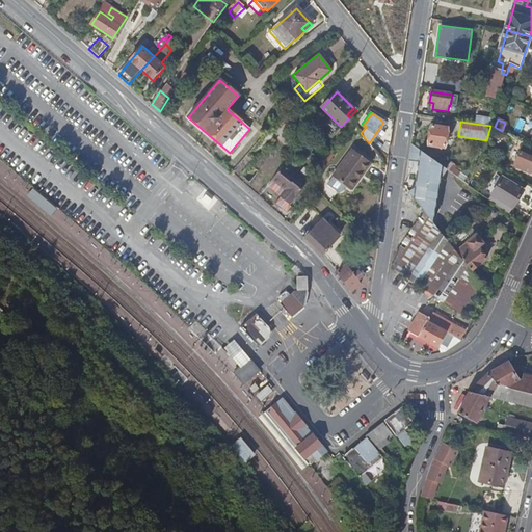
[(432,125),(428,145),(445,149),(448,128),(432,125)]
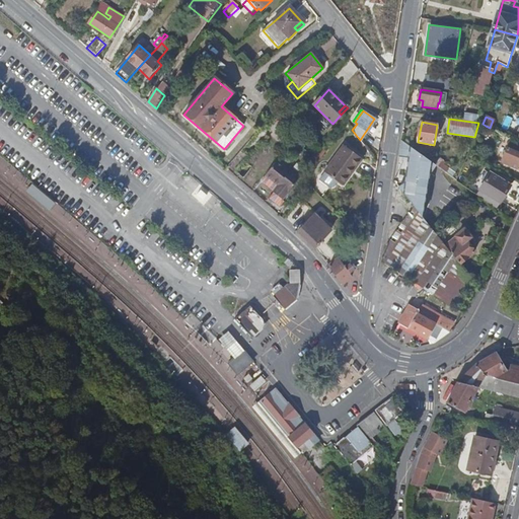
[(435,171),(438,167),(401,142),(399,157),(412,165),(417,158),(435,171)]
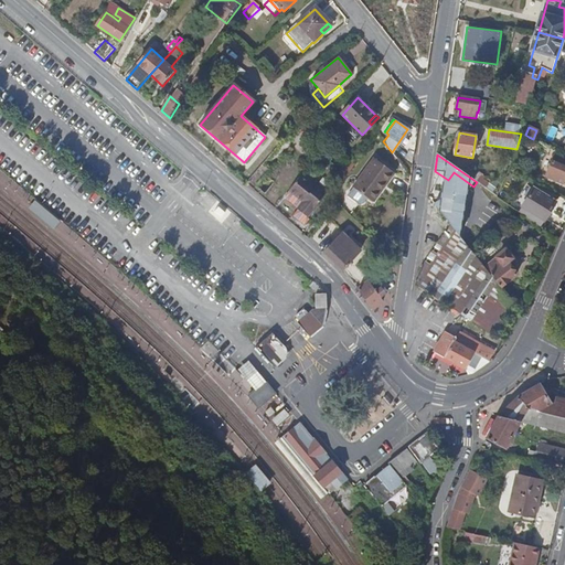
[(345,178),(355,163),(349,158),(339,172),(345,178)]
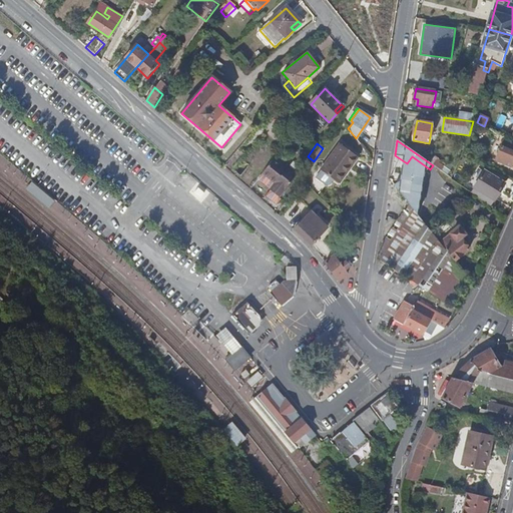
[(321,171),(339,184),(358,158),(340,144),(321,171)]
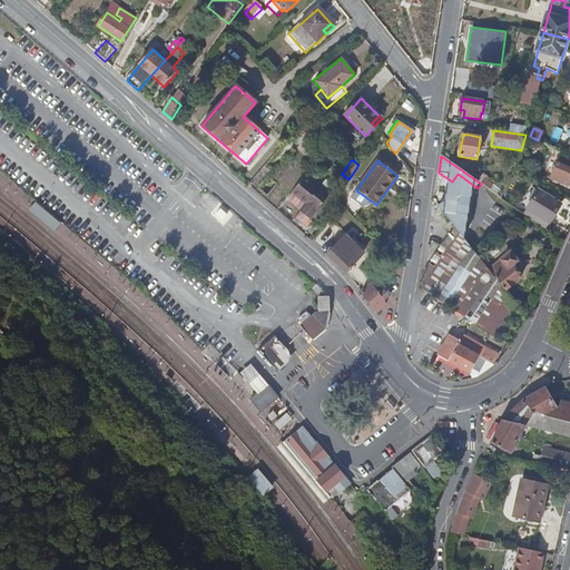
[(569,167),(560,163),(552,177),(568,185),(569,179),(569,167)]
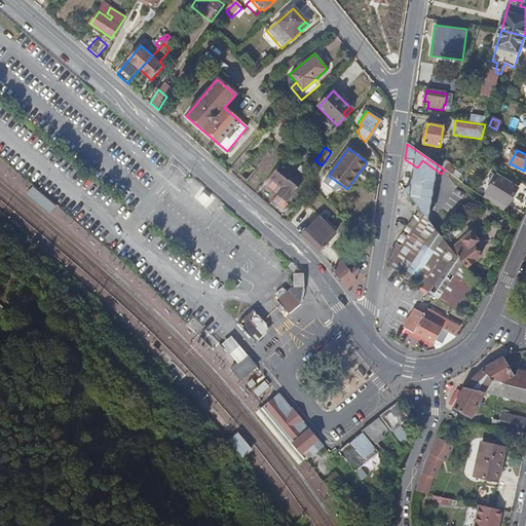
[(269,179),(282,189),(284,187),(294,195),(305,180),(297,173),(294,176),(280,164),(269,179)]
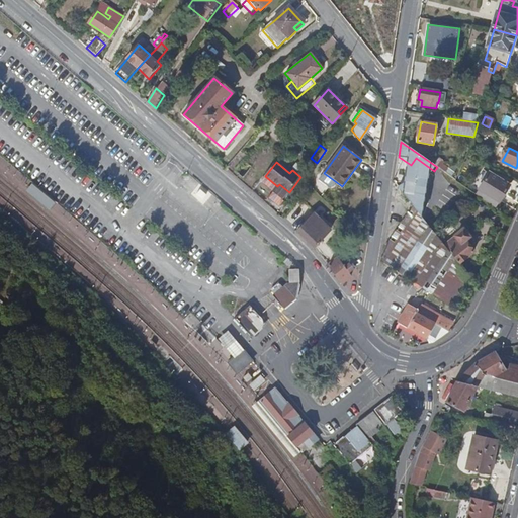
[(488,173),(477,194),(480,196),(487,201),(494,206),(497,202),(499,203),(509,185),(488,173)]
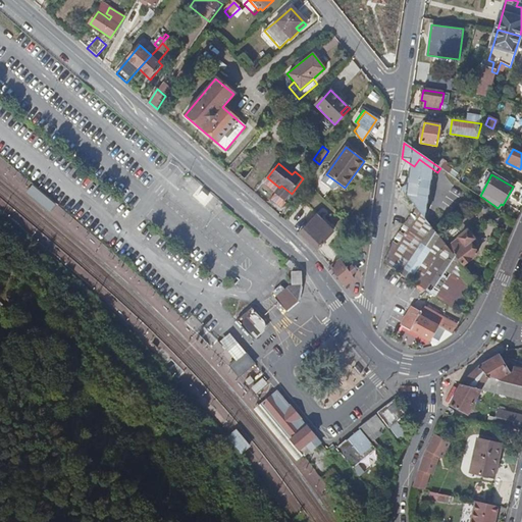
[(263,186),(274,194),(279,188),(267,177),(263,183),(263,186)]
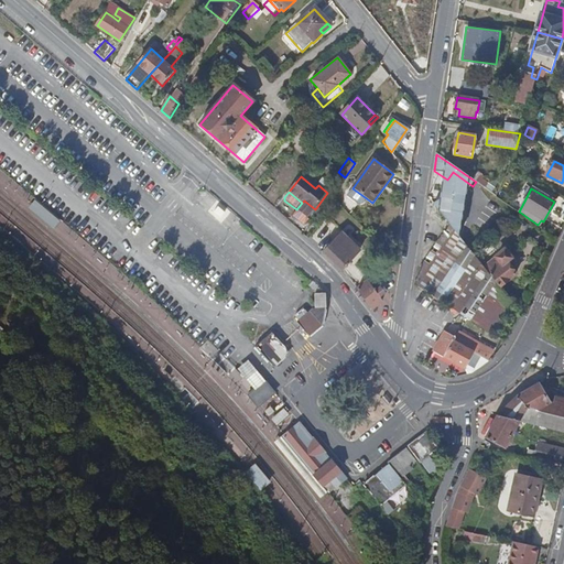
[(63,220),(35,196),(28,206),(55,229),(63,220)]
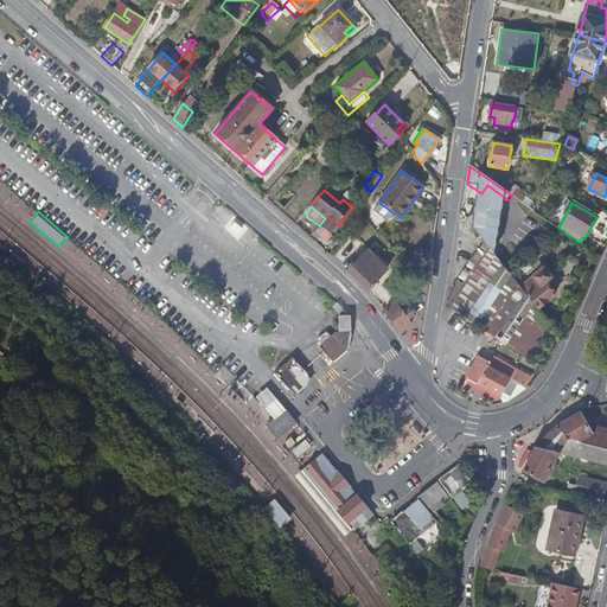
[(319,225),(332,235),(339,225),(327,216),(325,218),(319,225)]
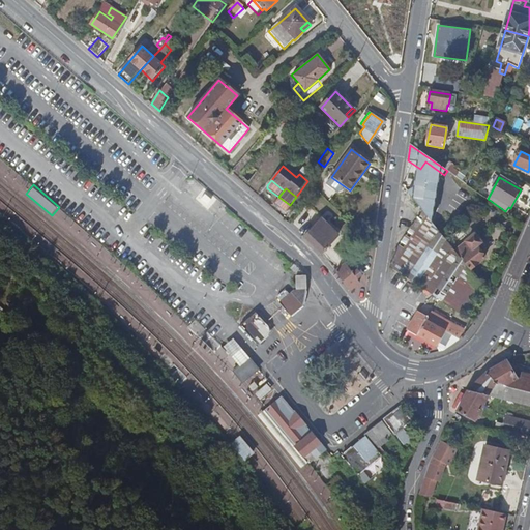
[(286,212),(290,205),(278,197),(274,203),(286,212)]
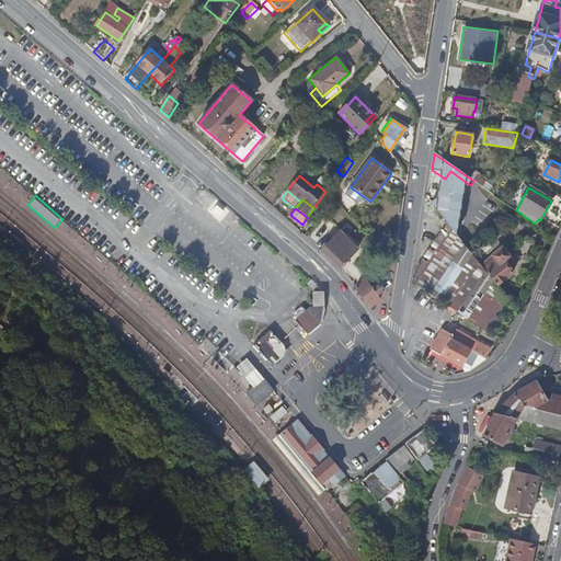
[(456,310),(489,332),(511,301),(507,297),(497,285),(481,265),(478,261),(467,248),(454,230),(446,221),(437,210),(430,218),(441,232),(416,268),(414,282),(450,307),(456,310)]
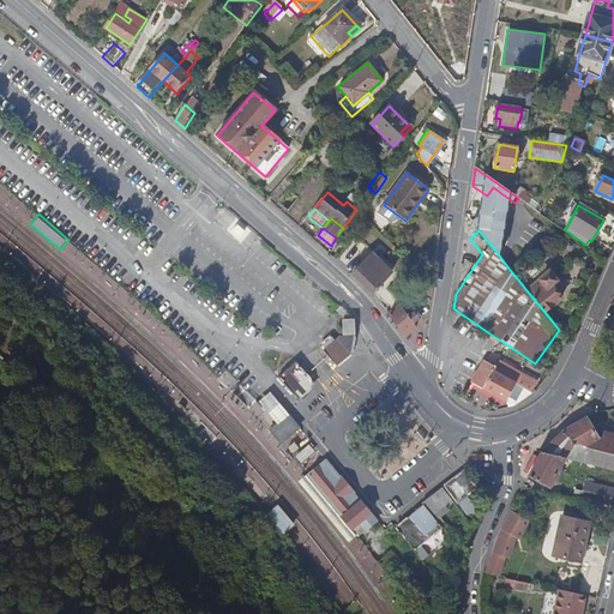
[(493,239),(488,242),(497,252),(500,248),(493,239)]
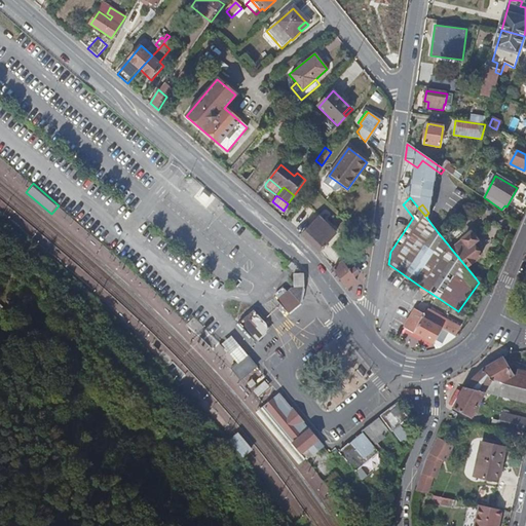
[(49,217),(72,235),(80,226),(58,208),(49,217)]
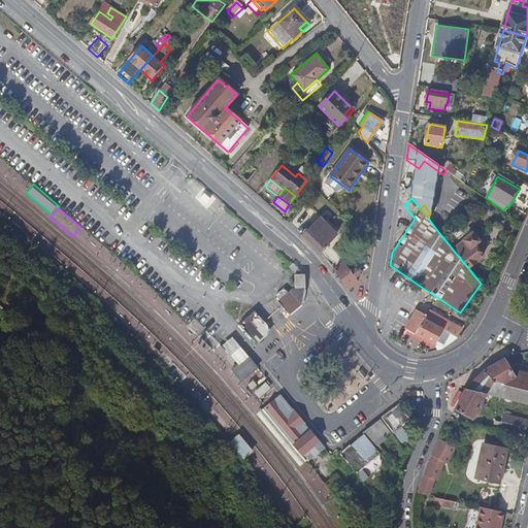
[(311,229),(328,245),(336,237),(320,221),(311,229)]
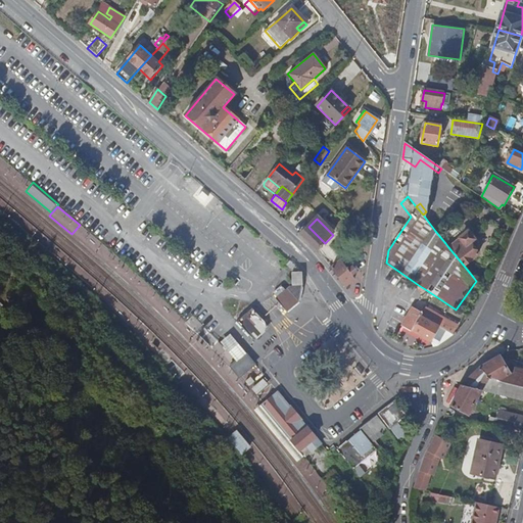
[(308,227),(305,230),(300,235),(318,251),(325,243),(308,227)]
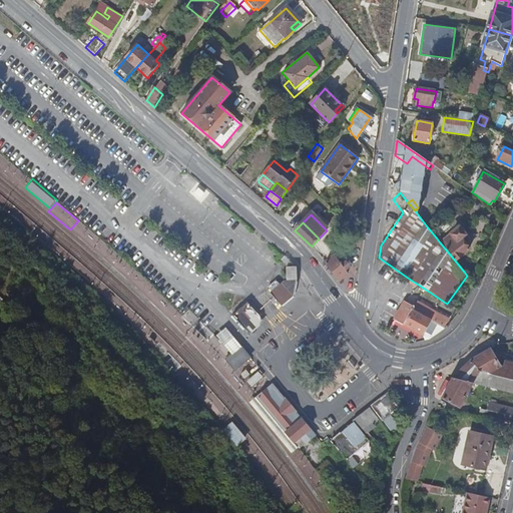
[(436,227),(432,222),(427,226),(437,238),(441,235),(435,228),(436,227)]
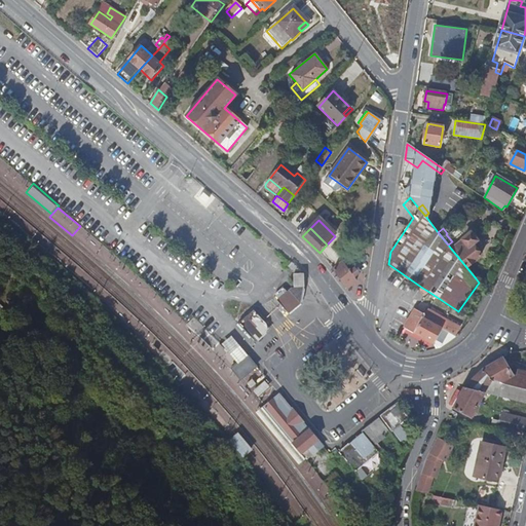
[(472,233),(451,249),(466,267),(481,255),(477,250),(472,243),(477,239),(472,233)]
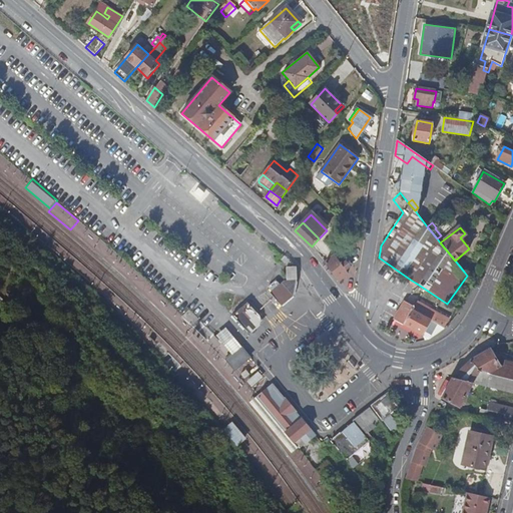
[(335,257),(342,266),(348,260),(344,253),(351,248),(355,252),(360,248),(362,234),(361,235),(335,257)]
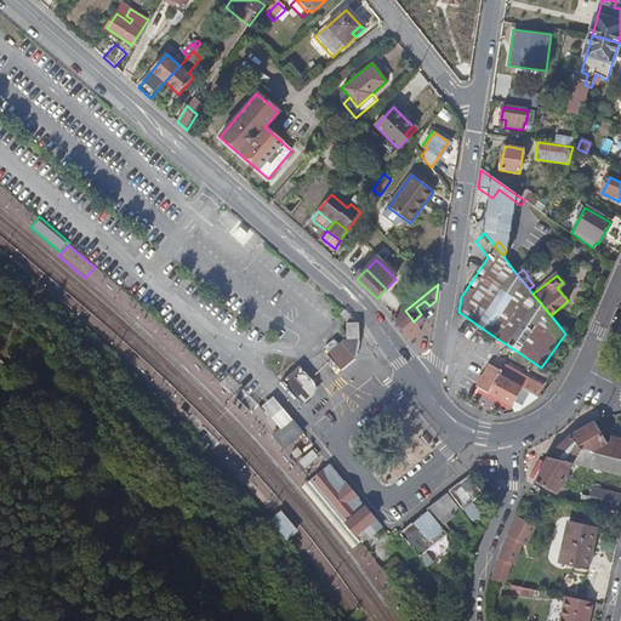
[(393,319),(410,341),(421,331),(414,322),(405,311),(393,319)]
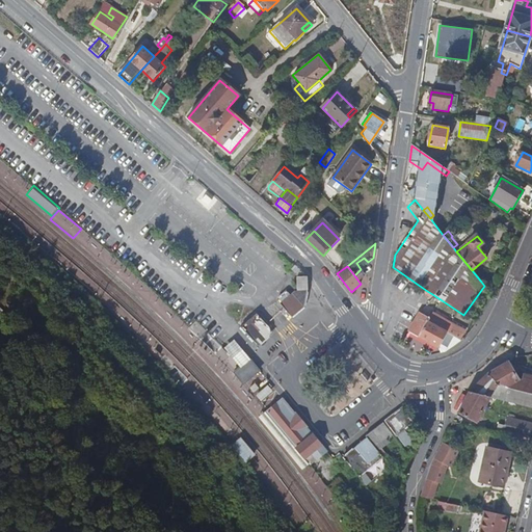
[(307,308),(313,308),(313,294),(309,294),(309,278),(297,278),(297,295),(284,295),(284,320),(308,320),(307,308)]
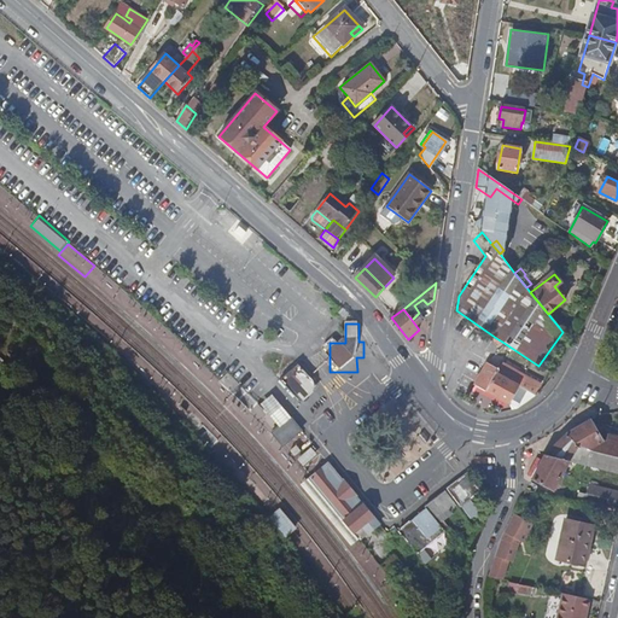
[(487,363),(474,385),(509,404),(519,386),(528,390),(534,380),(513,368),(507,379),(497,374),(500,369),(487,363)]
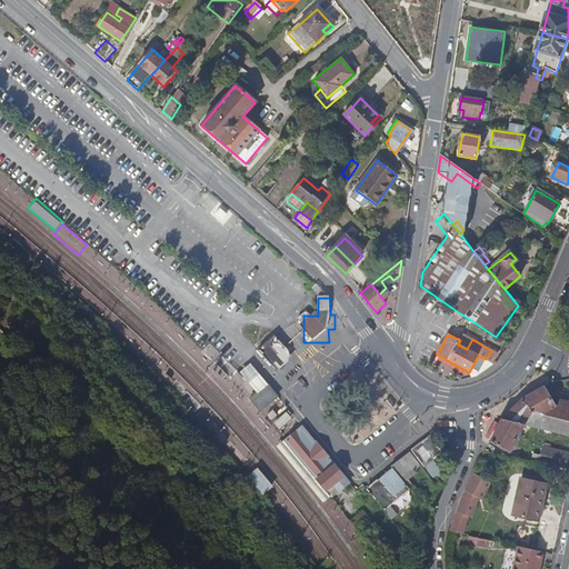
[(270,336),(257,353),(280,372),(295,355),(270,336)]
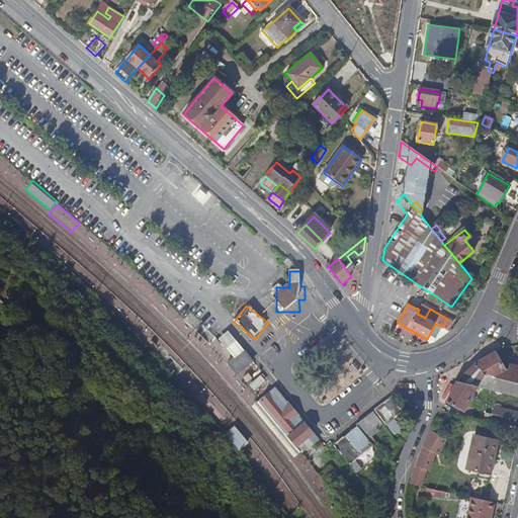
[(275,328),(285,317),(279,311),(269,323),(275,328)]
